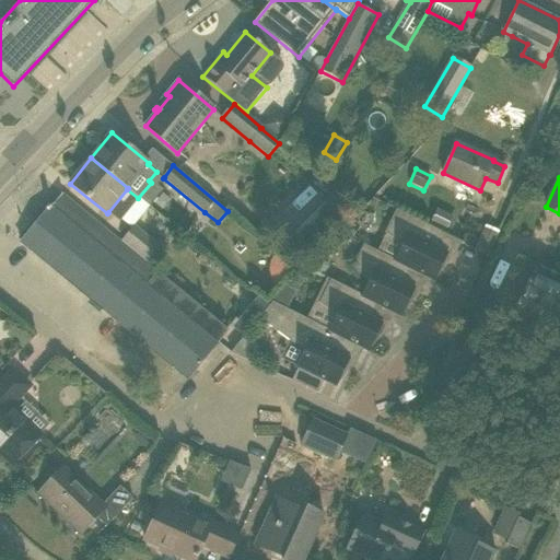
[(229,331),(160,275),(62,194),(51,207),(49,206),(46,209),(39,217),(41,218),(30,231),(28,230),(20,240),(22,242),(21,243),(116,322),(188,380),(229,331)]
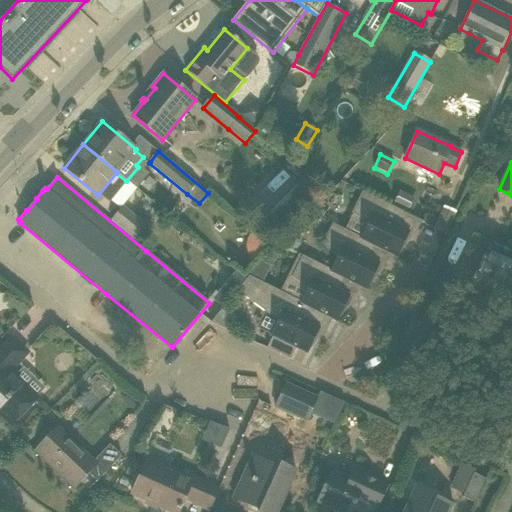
[(361,239),(373,245),(396,257),(398,253),(399,253),(407,242),(404,240),(409,232),(396,226),(403,212),(362,192),(352,213),(368,225),(361,238),(361,239)]
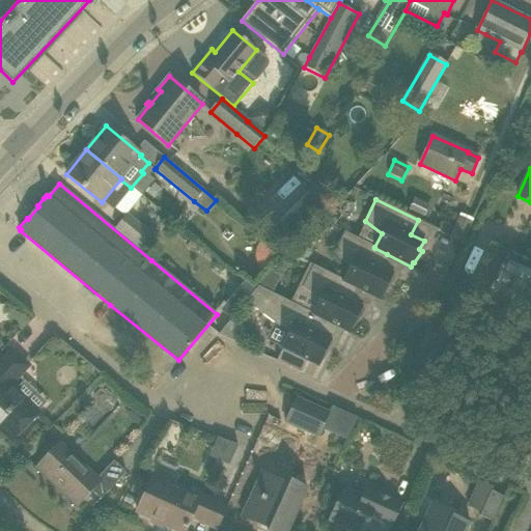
[(129,214),(124,218),(116,228),(141,248),(152,233),(129,214)]
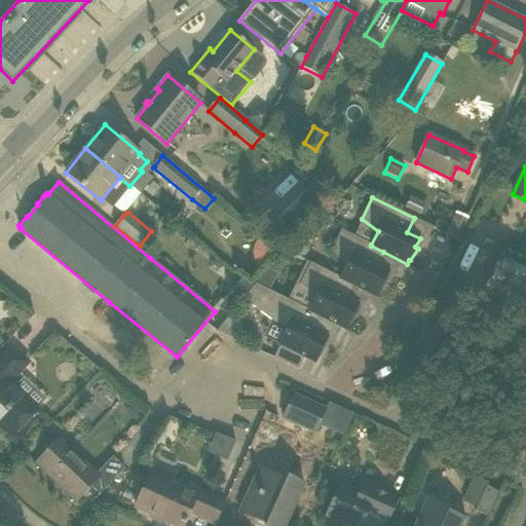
[(458,239),(468,217),(456,212),(447,234),(458,239)]
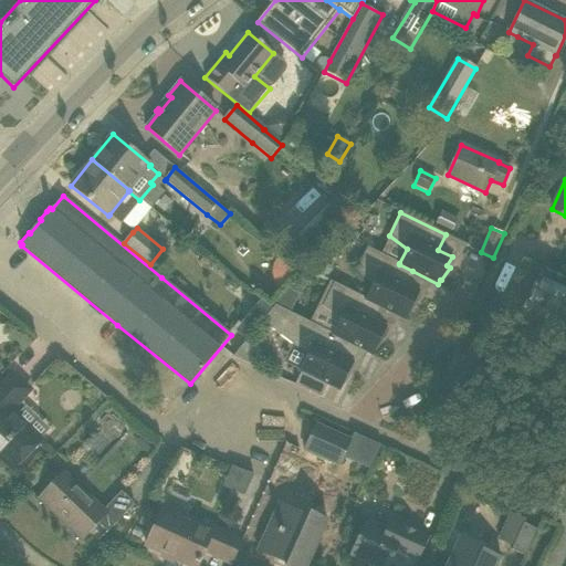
[(366,300),(379,306),(405,320),(407,315),(408,315),(417,303),(415,302),(419,292),(406,285),(412,271),(399,264),(399,263),(367,248),(356,271),(374,284),(367,299),(366,300)]
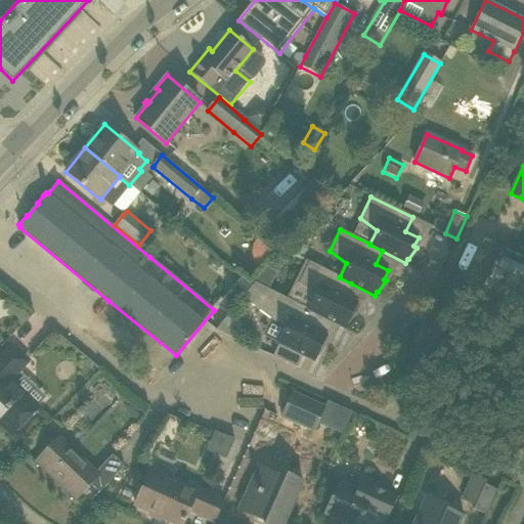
[(523,310),(523,267),(498,255),(481,291),(523,310)]
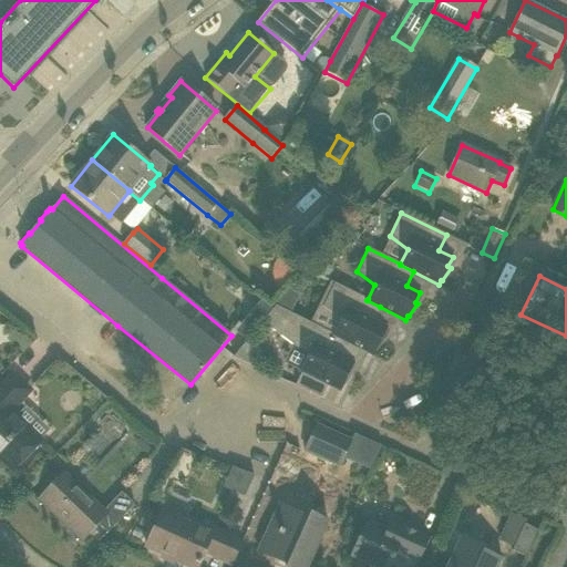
[(333,336),(360,349),(373,356),(374,351),(375,352),(384,339),(382,337),(387,328),(373,321),(380,307),(367,300),(368,299),(334,284),(323,307),(341,320),(334,334),(333,336)]
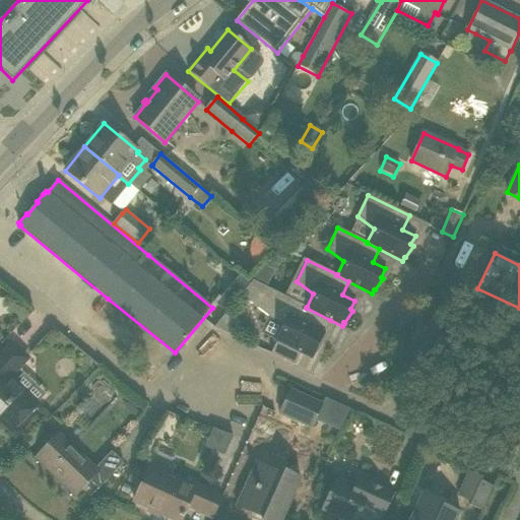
[(241,296),(260,310),(282,326),(275,341),(277,342),(272,354),(295,365),(300,352),(312,359),(314,354),(314,355),(322,344),(320,342),(330,320),(306,308),(307,307),(253,281),(241,296)]
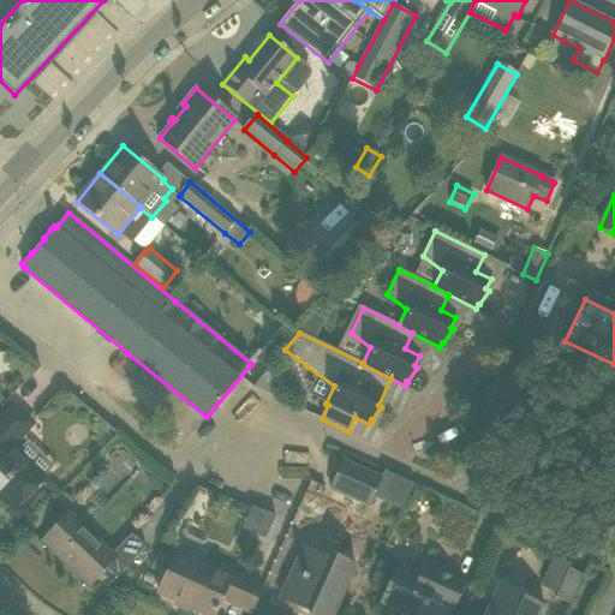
[(15,407),(0,422),(0,496),(15,511),(45,478),(11,446),(33,423),(15,407)]
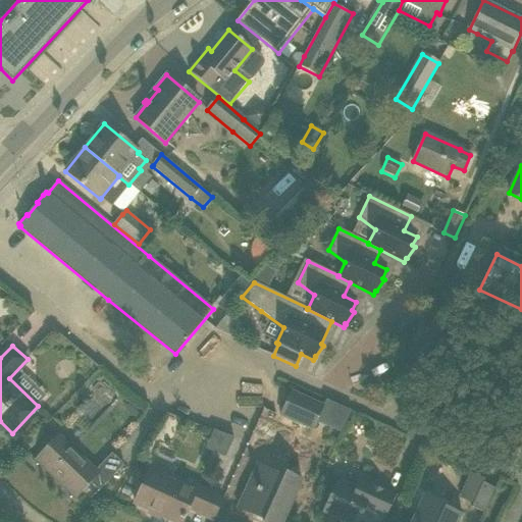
[(292,392),(280,416),(312,429),(319,414),(323,416),(318,427),(338,436),(348,417),(292,392)]
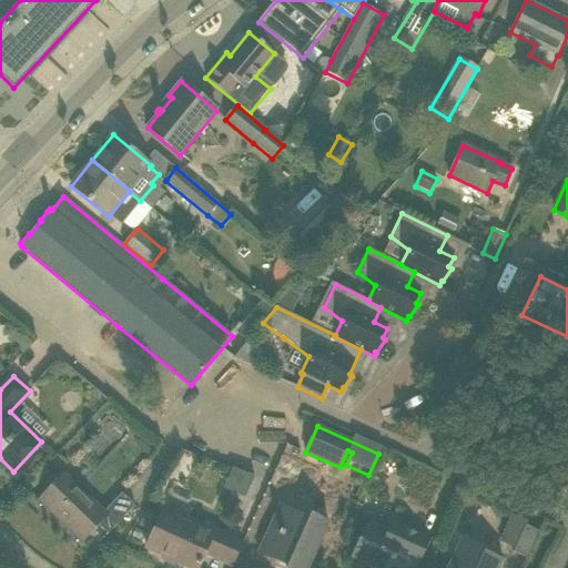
[(223,488),(245,497),(254,475),(232,466),(223,488)]
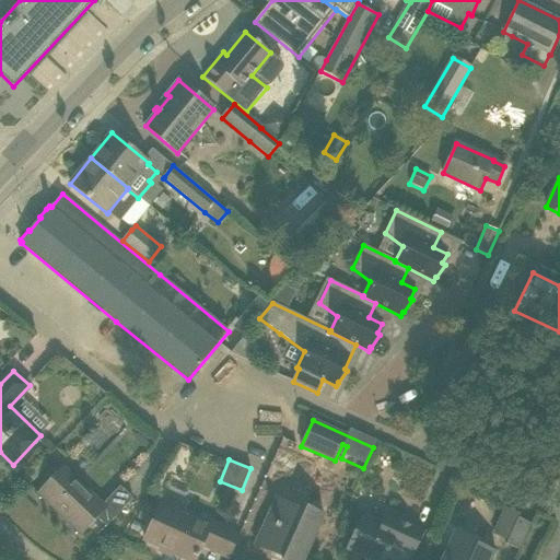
[(68,467),(39,499),(39,500),(42,498),(77,532),(76,534),(77,534),(94,515),(106,526),(98,533),(100,534),(133,499),(120,486),(103,504),(68,471),(69,469),(68,467)]
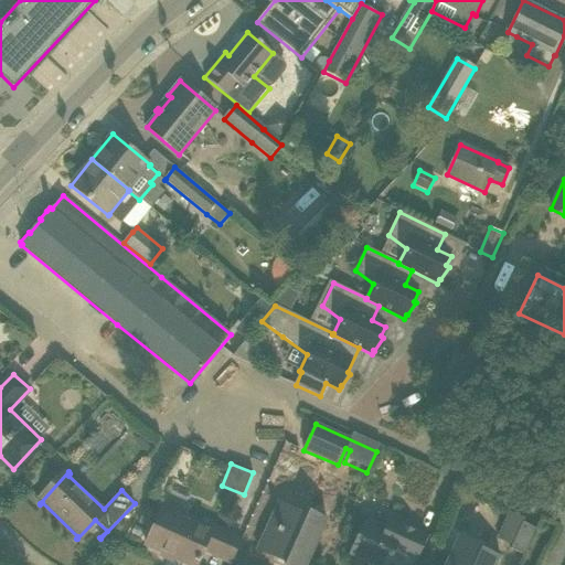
[(285,564),(307,564),(327,521),(310,513),(309,516),(279,502),(257,550),(278,560),(278,557),(287,562),(285,564)]
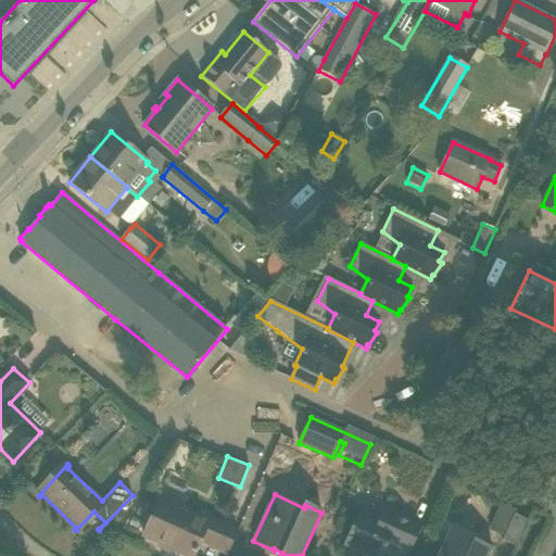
[(193,555),(201,542),(227,554),(237,531),(210,519),(207,523),(158,502),(143,535),(187,555),(193,555)]
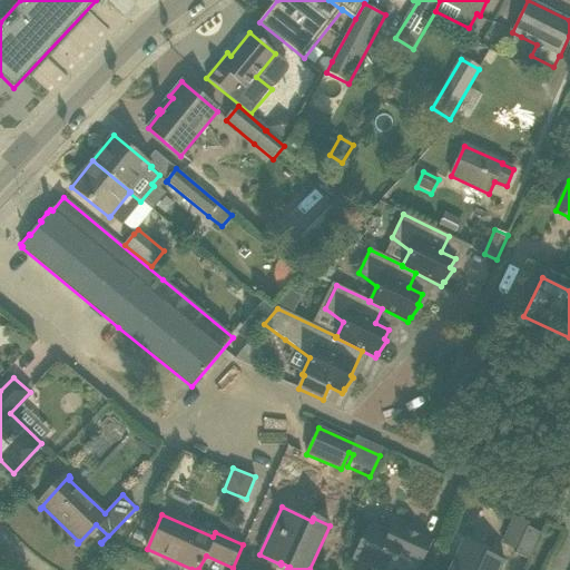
[(370,523),(353,560),(374,569),(391,569),(396,558),(419,568),(431,540),(394,523),(390,533),(370,523)]
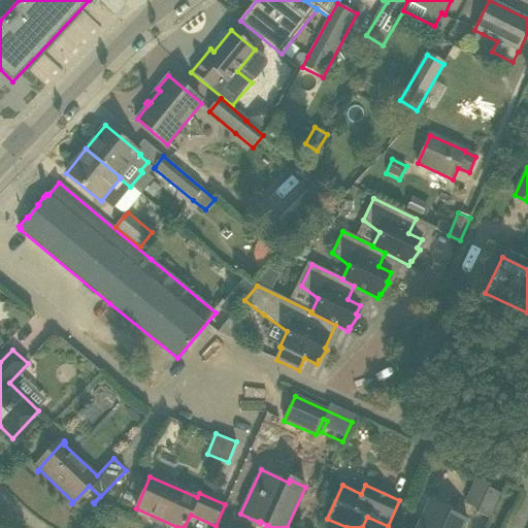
[(502,494),(489,488),(476,513),(491,519),(502,494)]
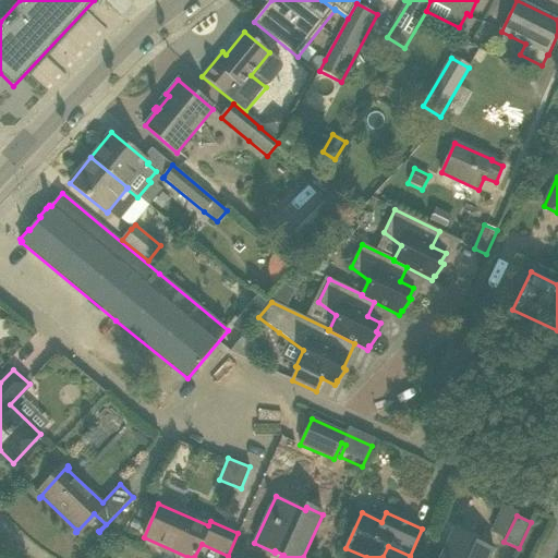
[(490,557),(494,552),(474,543),(475,541),(453,531),(440,557),(490,557)]
